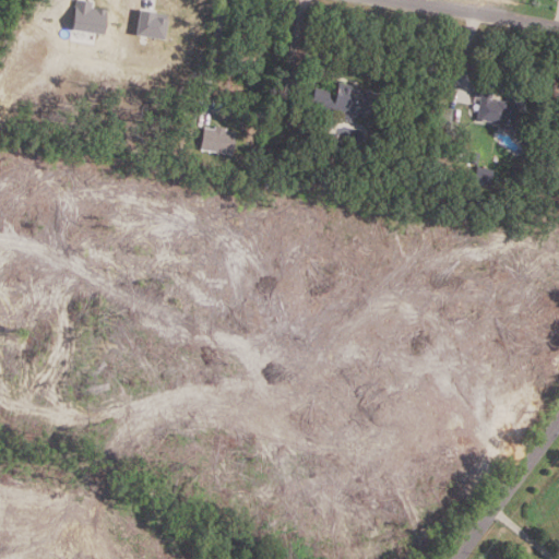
[(109,37),(71,31),(75,0),(82,0),(94,2),(93,10),(114,13),(109,37)]
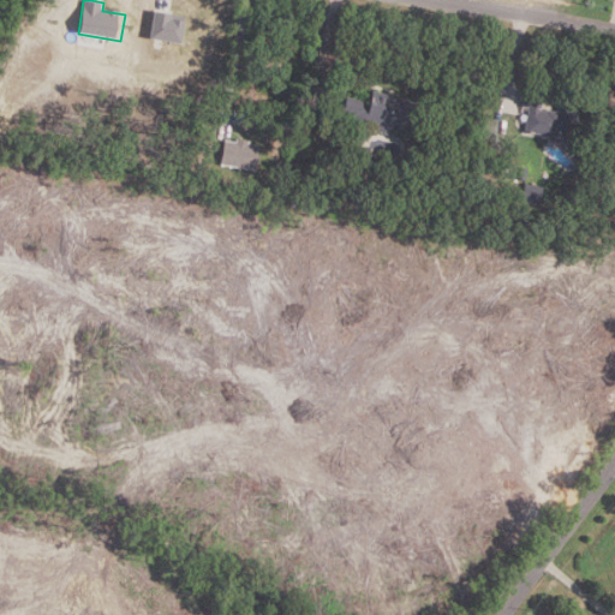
[(187,47),(154,43),(157,13),(178,16),(177,24),(190,25),(187,47)]
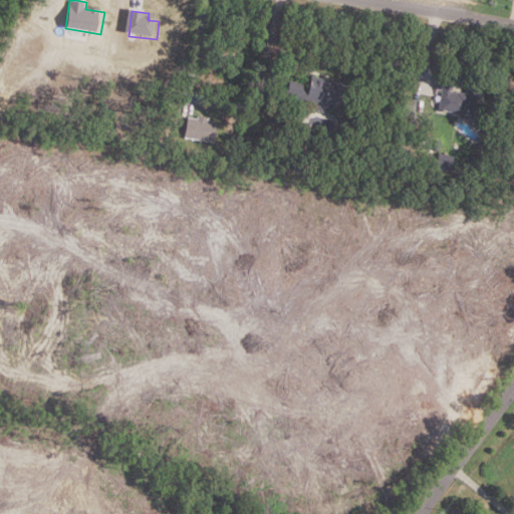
[(477,116),(436,109),(439,90),(434,89),(437,72),(453,75),(450,91),(455,92),(455,91),(463,92),(464,87),(482,90),(477,116)]
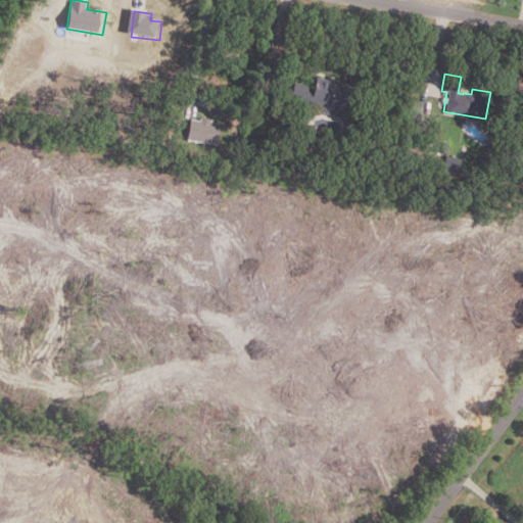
[(333,112),(323,110),(324,104),(292,97),(296,82),(311,85),(310,89),(316,90),(319,77),(354,86),(348,110),(334,107),(333,112)]
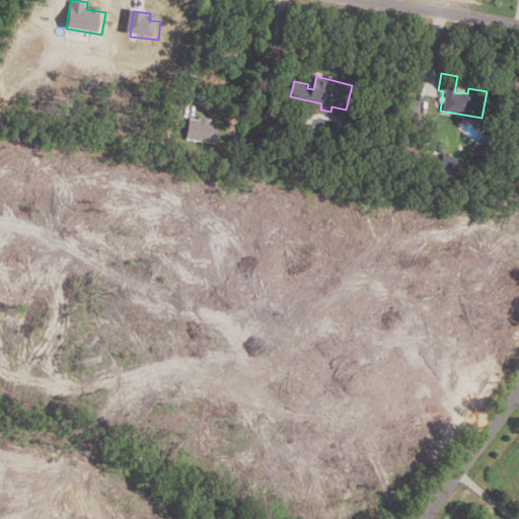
[(218,143),(188,139),(191,118),(201,120),(201,117),(213,119),(212,122),(221,123),(218,143)]
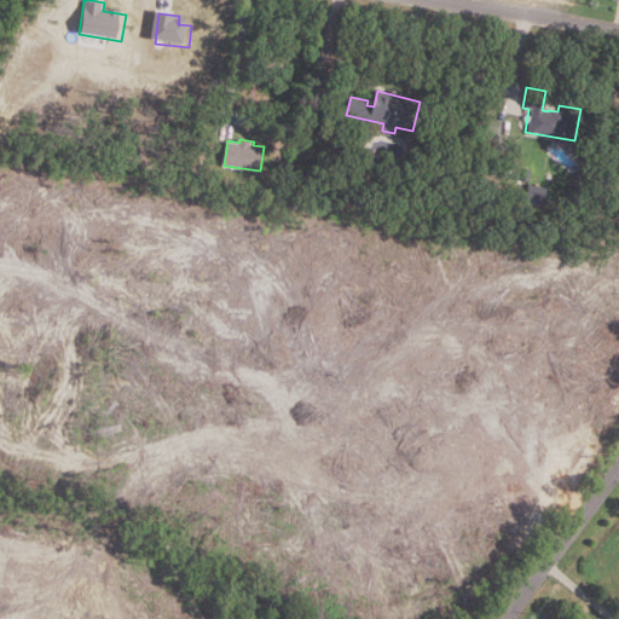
[(528,181),(519,179),(522,168),(531,171),(528,181)]
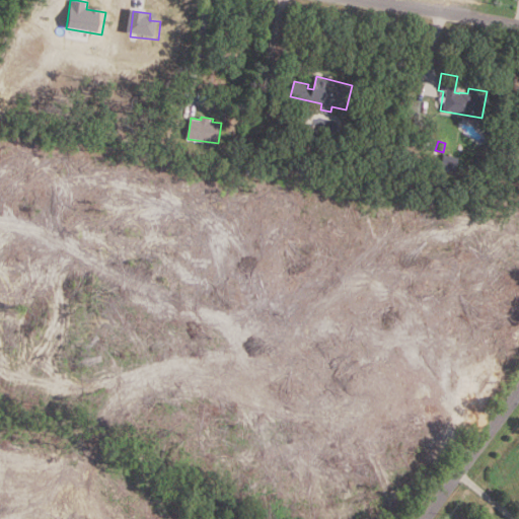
[(452,174),(437,170),(441,154),(456,158),(452,174)]
